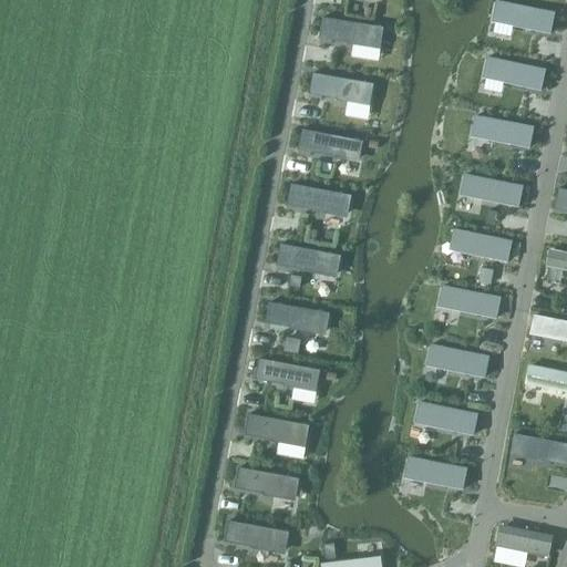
[(501,3),(496,20),(515,24),(514,27),(550,34),(555,14),(501,3)]
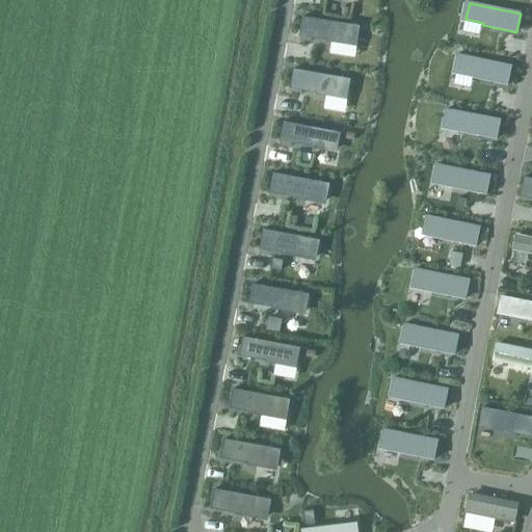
[(302,18),(299,37),(324,41),(324,43),(325,43),(325,40),(354,45),(357,28),(360,28),(361,27),(302,18)]
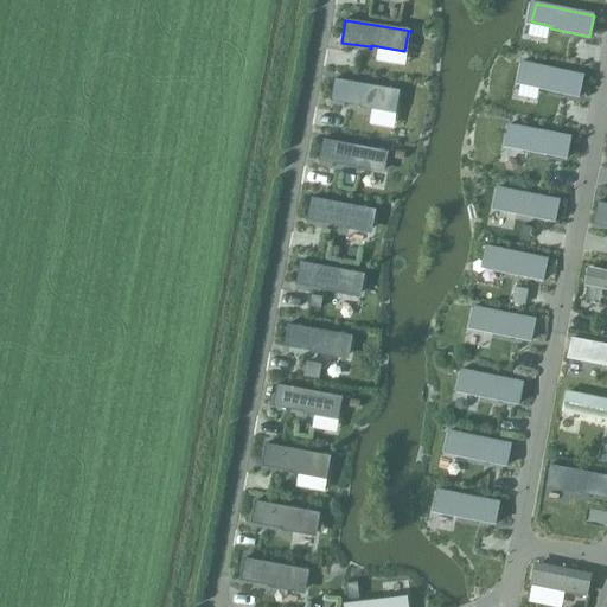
[(524,64),(521,82),(522,83),(541,87),(540,89),(579,97),(583,76),(524,64)]
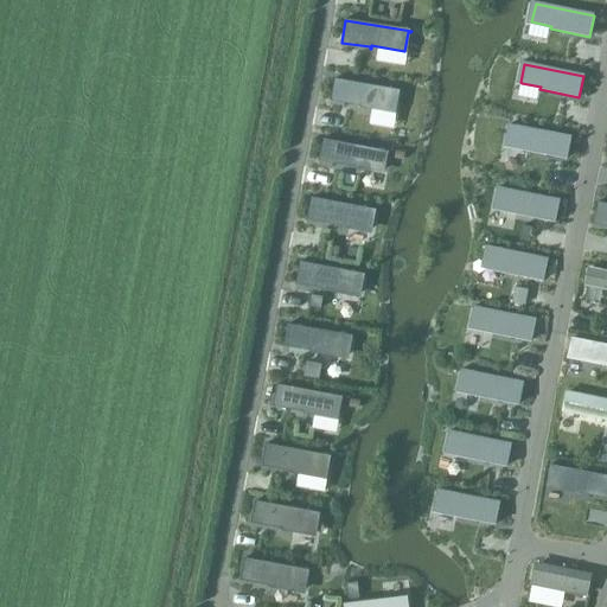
[(336,80),(331,101),(359,107),(359,108),(360,108),(360,106),(394,110),(397,91),(400,93),(401,90),(336,80)]
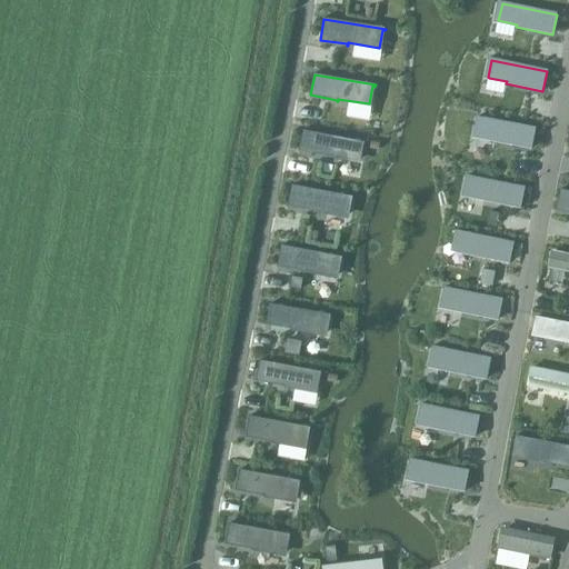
[(480,119),(477,136),(495,139),(495,142),(531,149),(535,129),(480,119)]
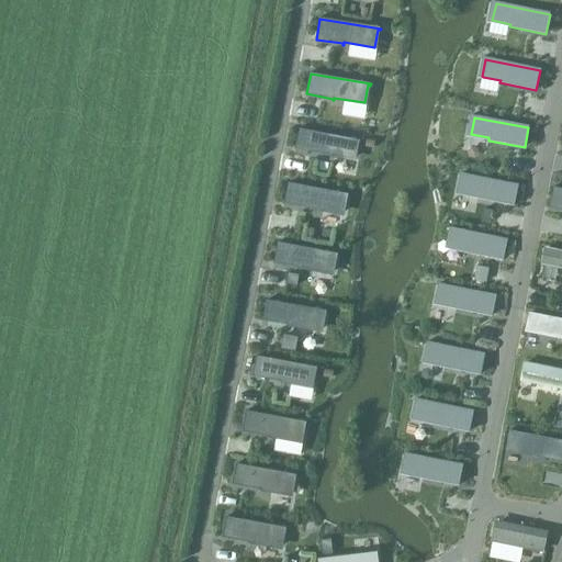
[(300,130),(295,149),(322,155),(322,156),(323,157),(323,154),(353,159),(357,142),(360,142),(360,141),(300,130)]
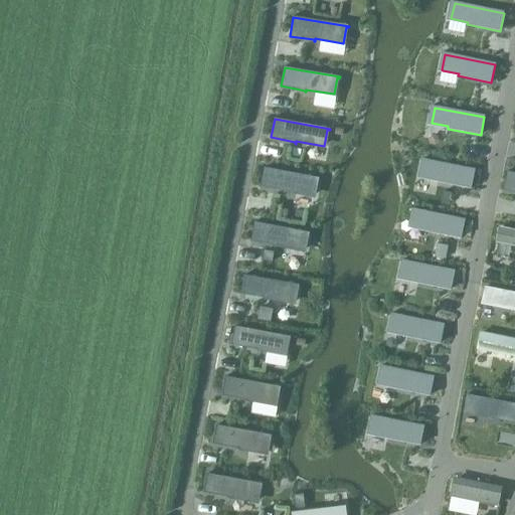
[(424,161),(421,176),(439,180),(438,182),(471,188),(475,170),(424,161)]
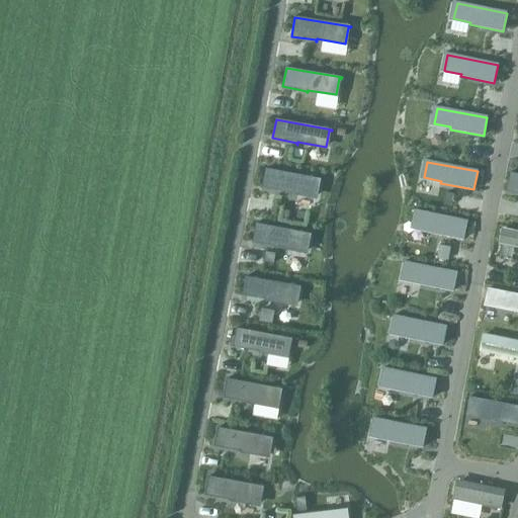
[(266,169),(262,188),(286,192),(286,194),(287,194),(287,191),(316,196),(319,180),(322,181),(322,179),(266,169)]
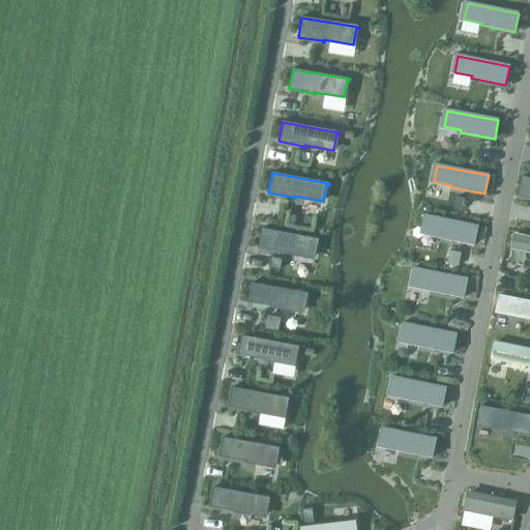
[(529,178),(523,177),(519,196),(529,198),(529,178)]
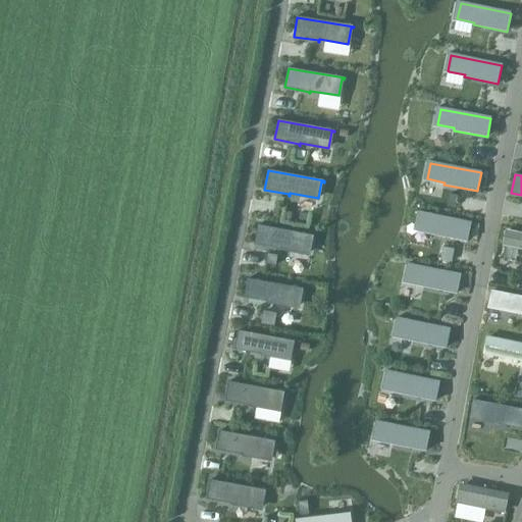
[(410,211),(431,213),(433,191),(413,188),(410,211)]
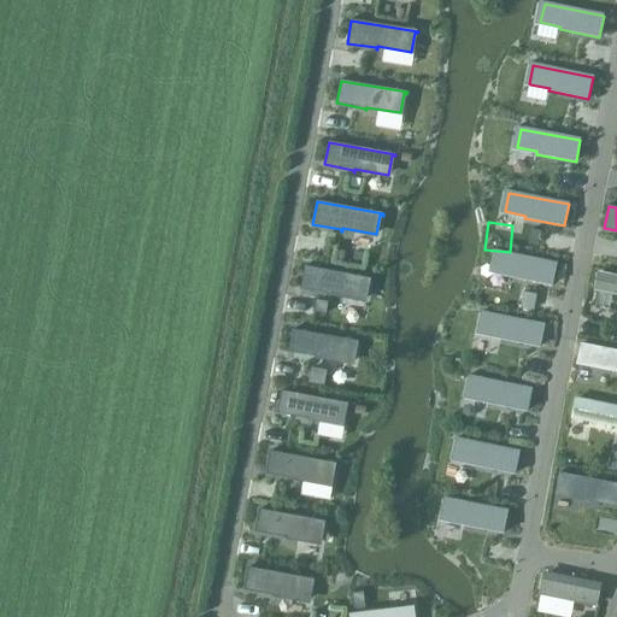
[(532,230),(529,242),(540,245),(542,231),(532,230)]
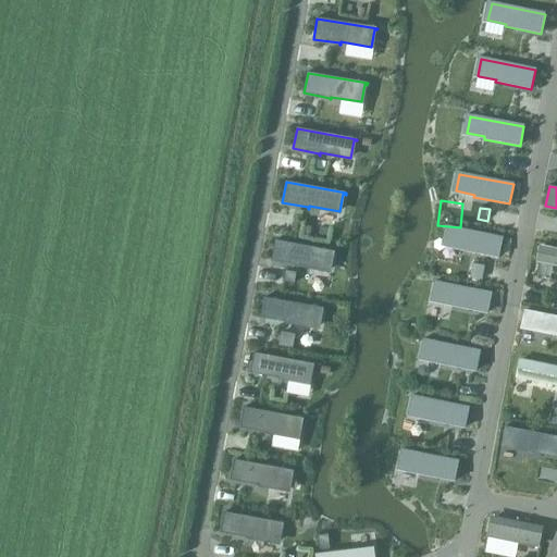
[(449,227),(446,245),(463,248),(463,250),(498,258),(503,238),(449,227)]
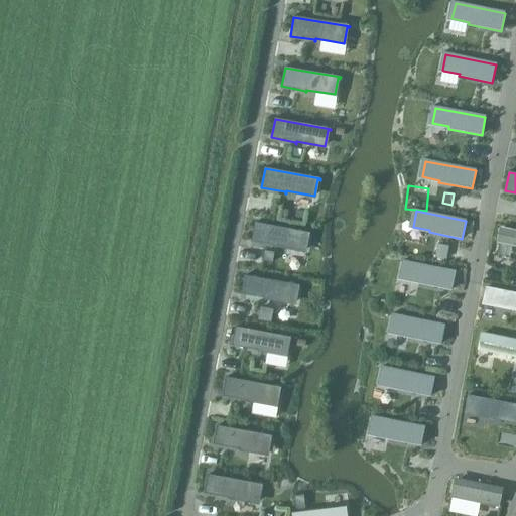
[(256,223),(252,242),(275,246),(275,248),(276,248),(277,245),(304,251),(307,234),(310,235),(310,234),(256,223)]
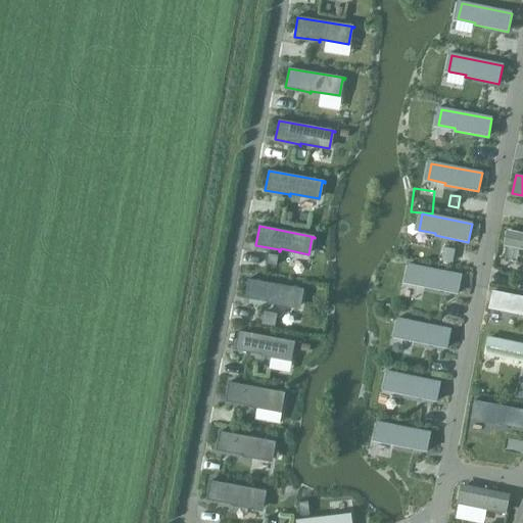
[(522,234),(508,231),(505,247),(522,250),(522,234)]
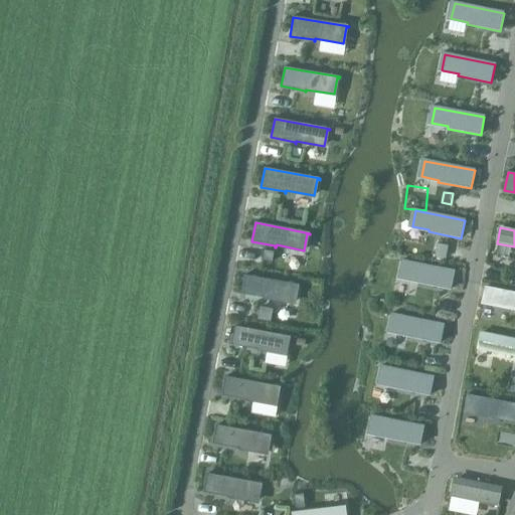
[(439,245),(437,256),(446,259),(448,247),(439,245)]
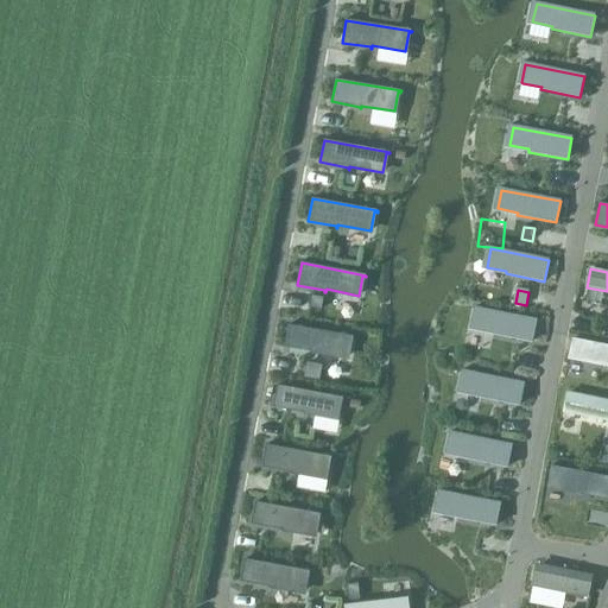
[(314,297),(311,306),(321,309),(323,299),(314,297)]
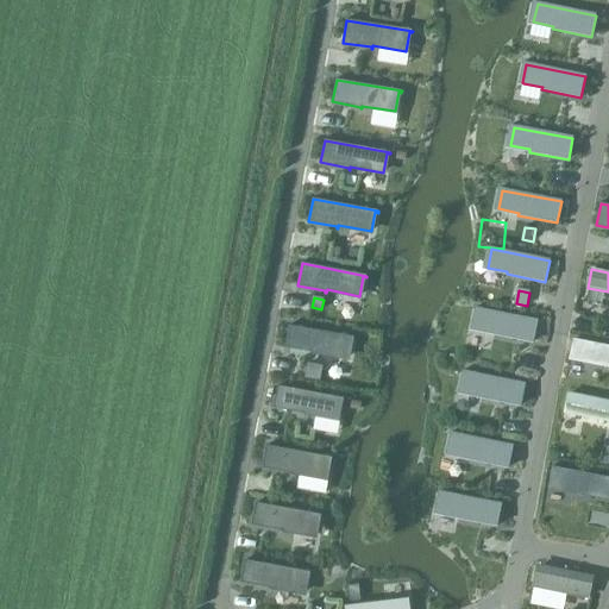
[(478,309),(475,328),(495,332),(494,334),(533,343),(538,321),(478,309)]
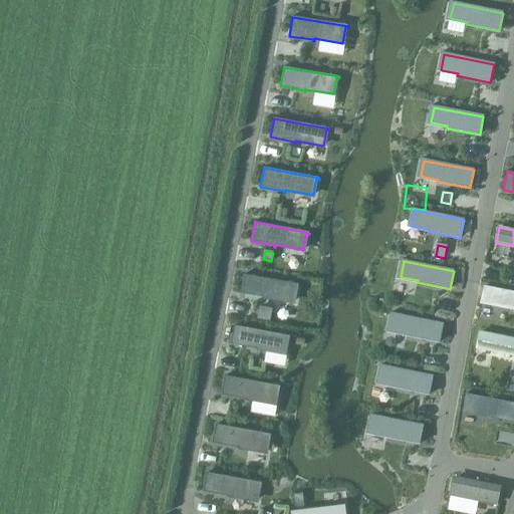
[(244,275),(241,293),(264,298),(264,299),(265,299),(266,296),(293,301),(296,285),(299,286),(299,284),(244,275)]
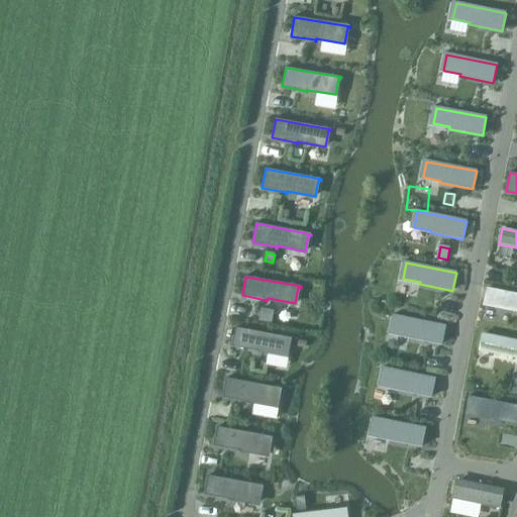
[(516,295),(487,289),(484,305),(516,311),(516,295)]
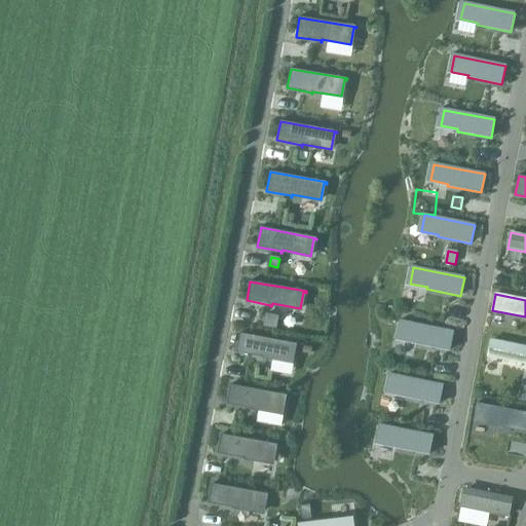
[(266,314),(264,326),(276,328),(278,316),(266,314)]
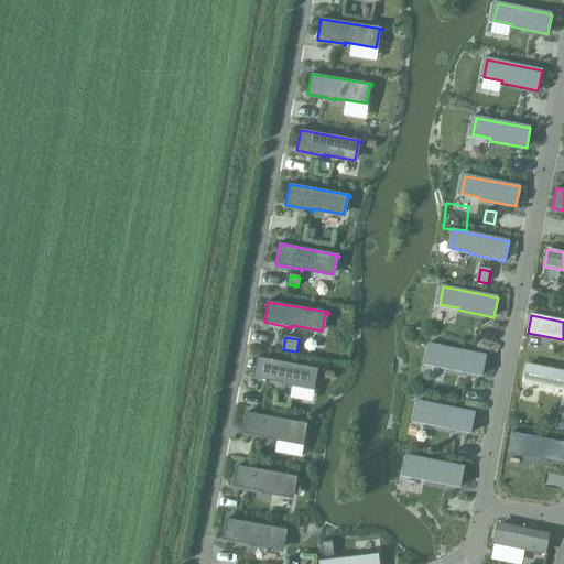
[(432,345),(429,362),(446,366),(446,369),(483,376),(486,356),(432,345)]
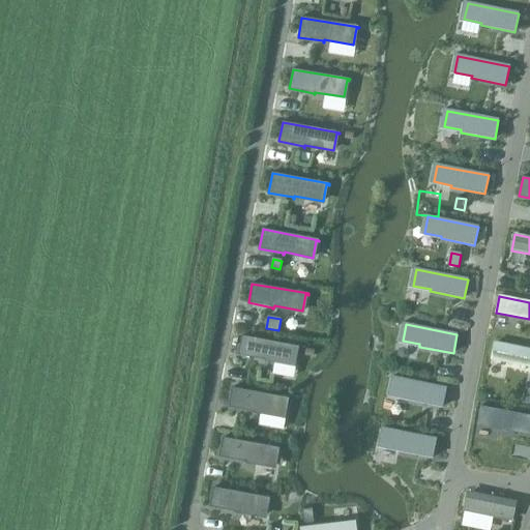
[(242,335),(239,355),(263,360),(263,361),(264,361),(265,359),(293,364),(296,348),(299,348),(299,347),(242,335)]
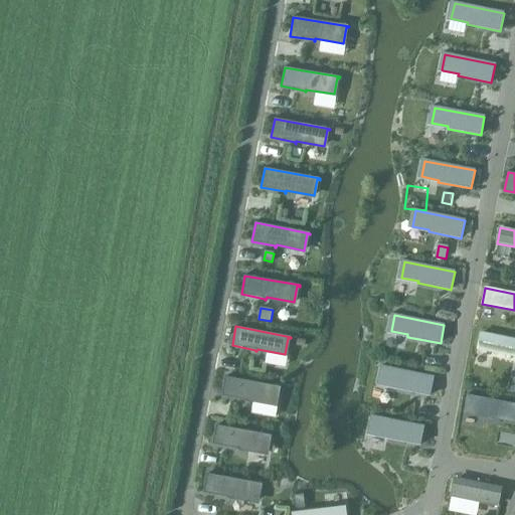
[(514,339),(482,334),(479,349),(514,356),(514,339)]
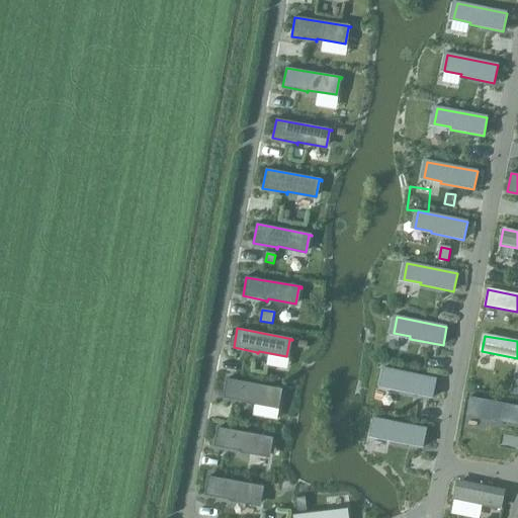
[(386,369),(382,385),(400,389),(399,392),(432,398),(436,379),(386,369)]
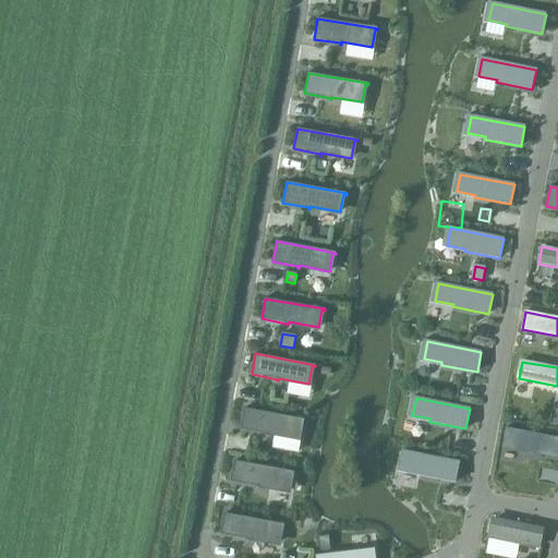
[(245,409),(241,428),(267,434),(267,435),(268,436),(268,433),(299,438),(302,421),(305,421),(305,420),(245,409)]
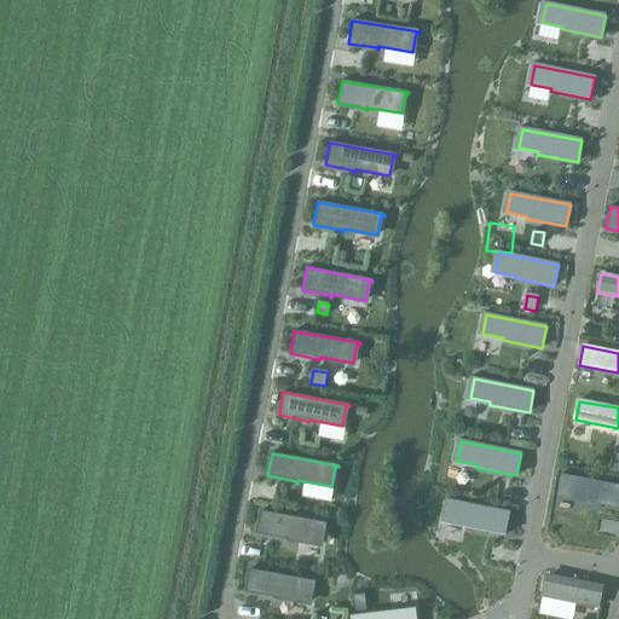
[(565,478),(561,495),(591,501),(590,504),(591,504),(593,503),(618,508),(618,485),(562,475),(561,476),(565,478)]
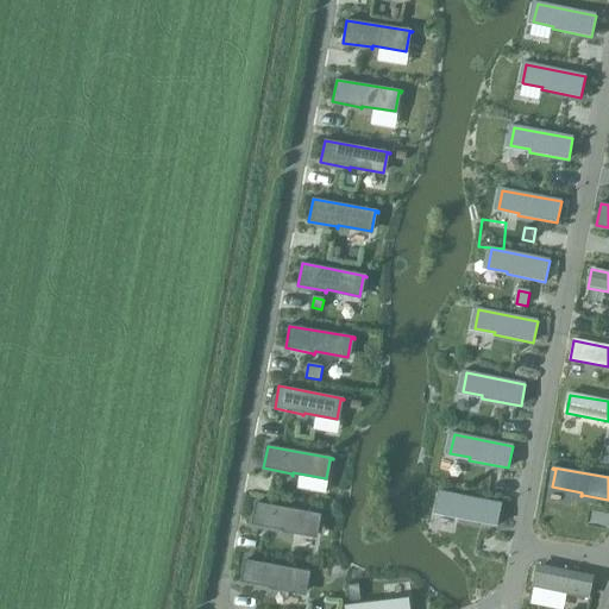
[(443,493),(439,512),(459,515),(458,519),(497,526),(502,504),(443,493)]
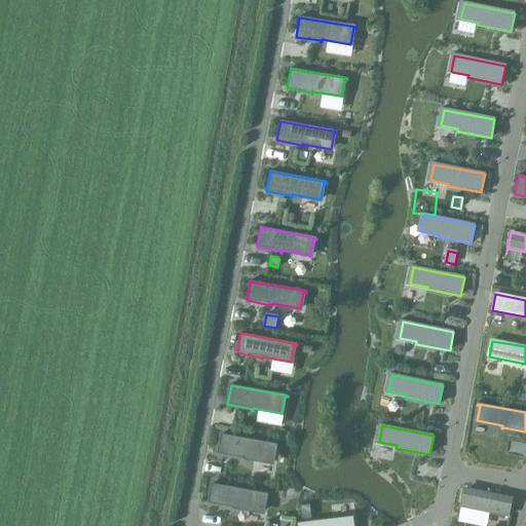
[(222,435),(218,454),(242,458),(242,460),(243,460),(243,457),(272,462),(275,446),(278,446),(278,445),(222,435)]
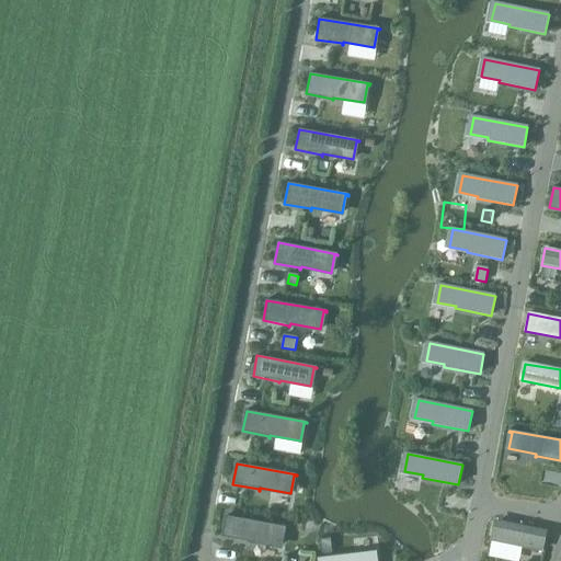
[(227,516),(222,537),(249,541),(248,544),(249,544),(250,540),(279,546),(284,528),(286,529),(287,527),(227,516)]
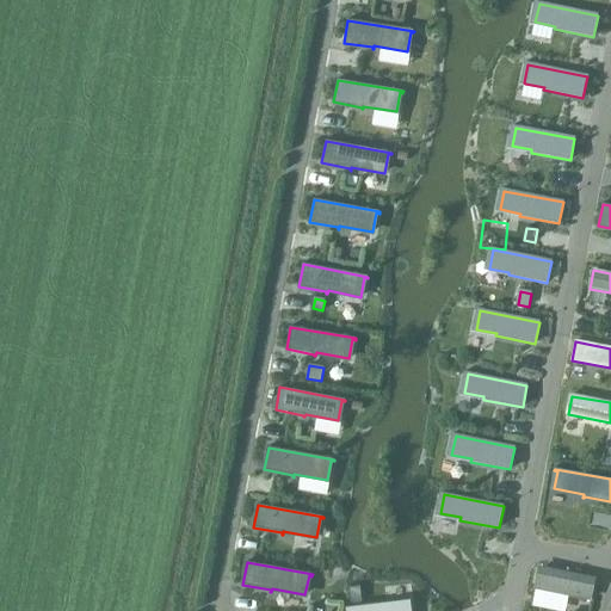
[(539,568),(535,588),(536,588),(569,596),(591,600),(596,580),(539,568)]
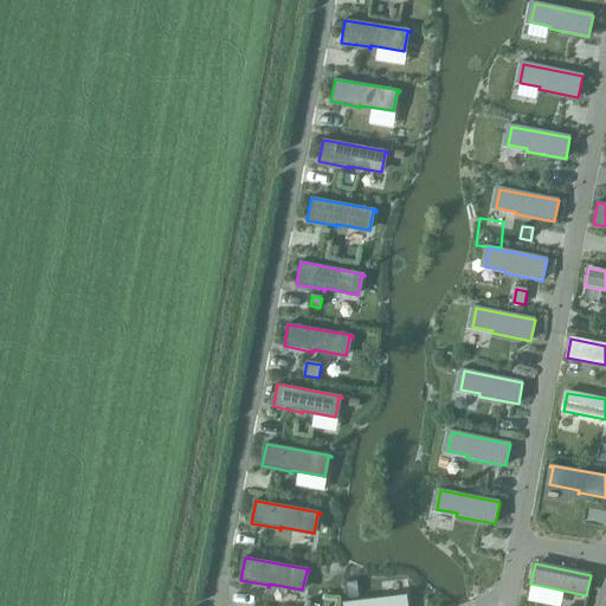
[(356,582),(347,584),(348,597),(358,595),(356,582)]
